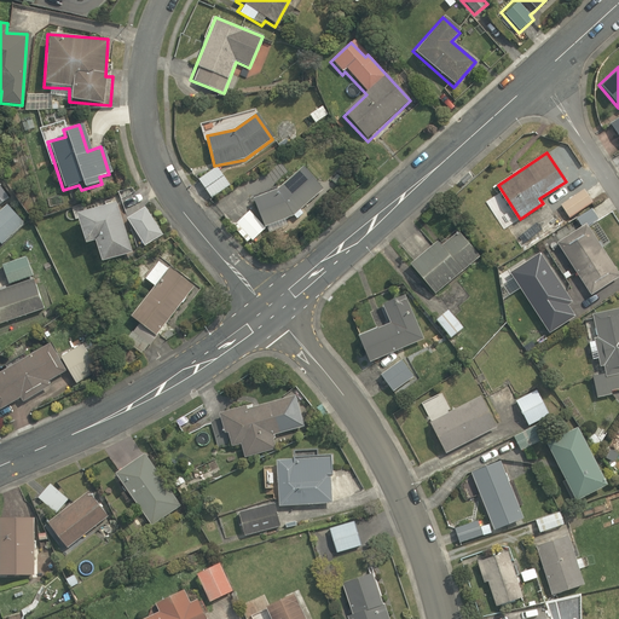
[(217,168),(197,180),(209,200),(229,187),(217,168)]
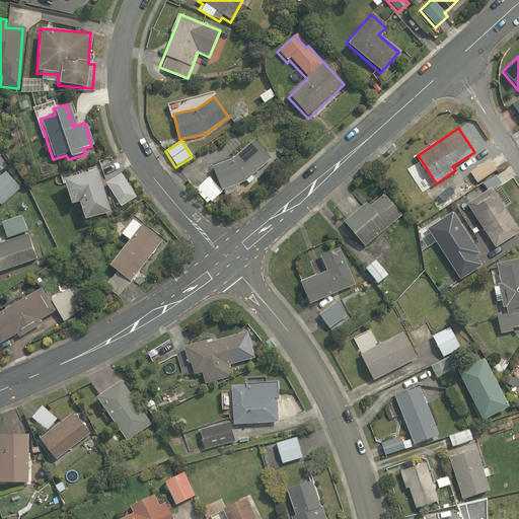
[(252,176),(269,158),(252,141),(235,155),(212,164),(223,191),(244,181),(250,184),(254,179),(252,176)]
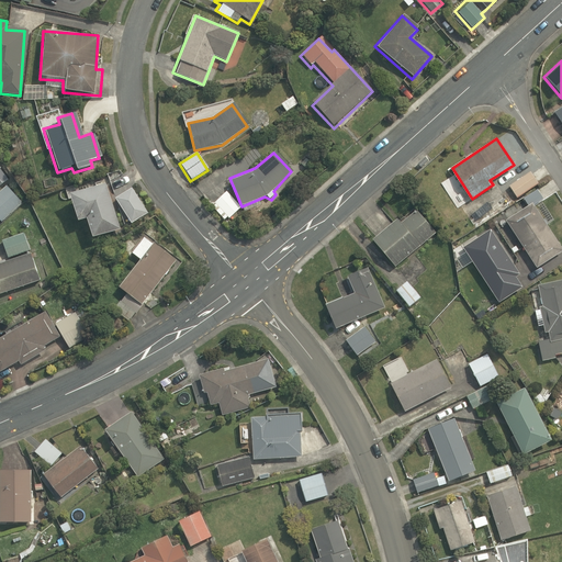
[(530,170),(508,184),(517,198),(539,183),(530,170)]
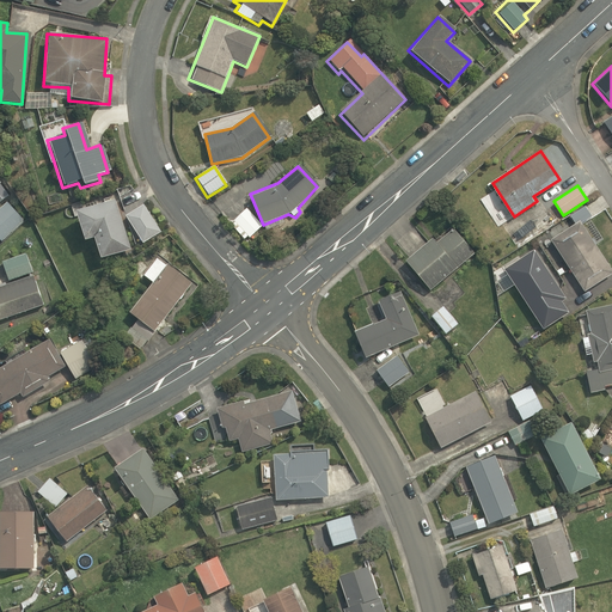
[(0,188),(0,239),(25,221),(0,188)]
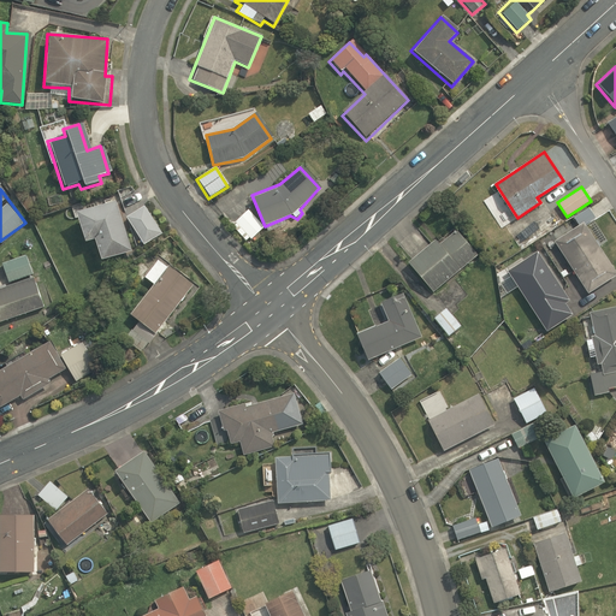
[(130,252),(114,201),(72,215),(82,246),(92,243),(98,262),(130,252)]
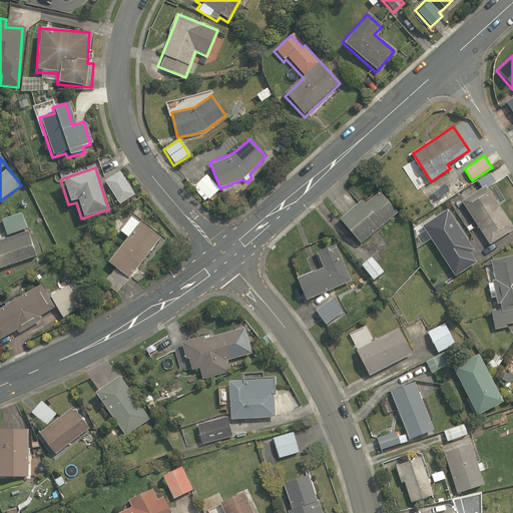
[(119,171),(103,181),(118,205),(134,195),(119,171)]
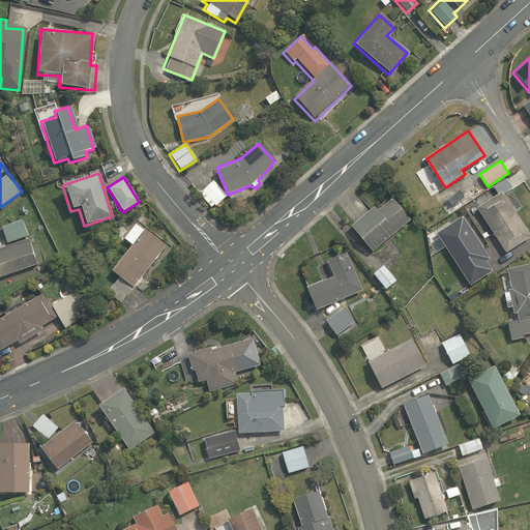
[(226,198),(213,183),(200,196),(211,210),(226,198)]
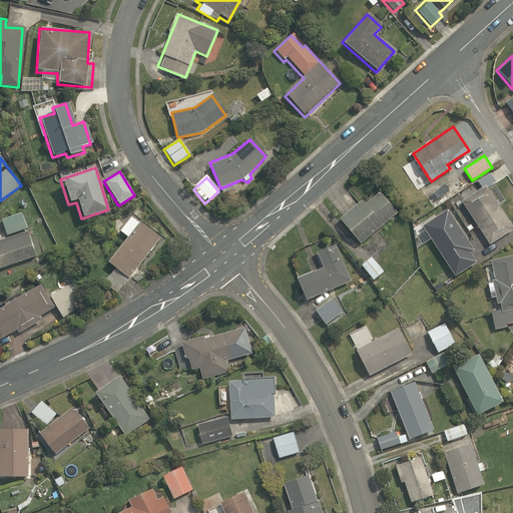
[(512,228),(485,186),(463,200),(491,244),(512,229),(512,228)]
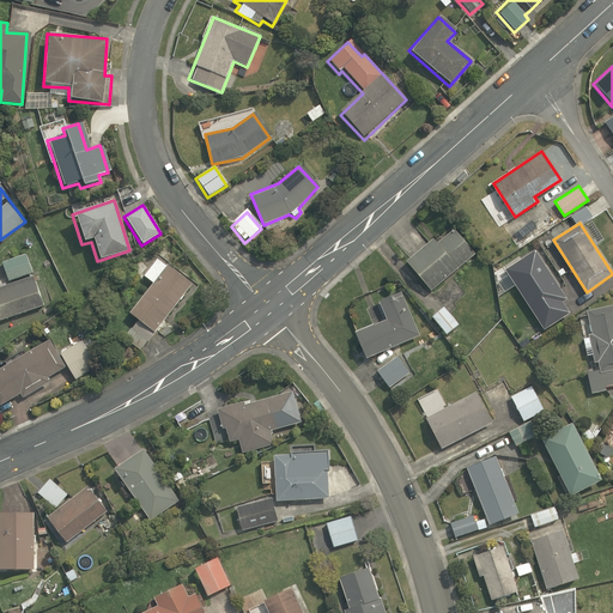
[(408,260),(432,295),(441,289),(438,284),(478,255),(456,225),(408,260)]
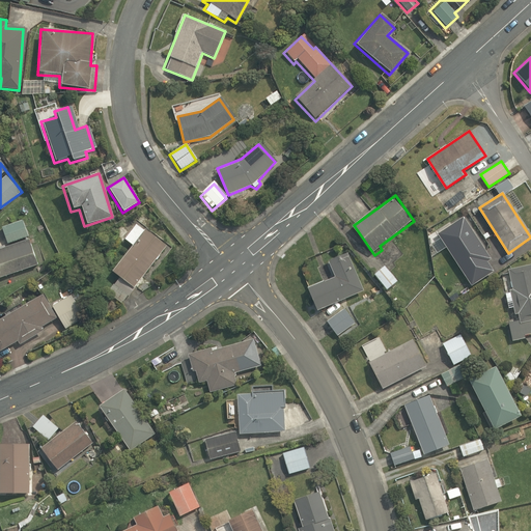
[(490,255),(475,232),(473,233),(463,217),(439,231),(471,284),(495,270),(486,257),(490,255)]
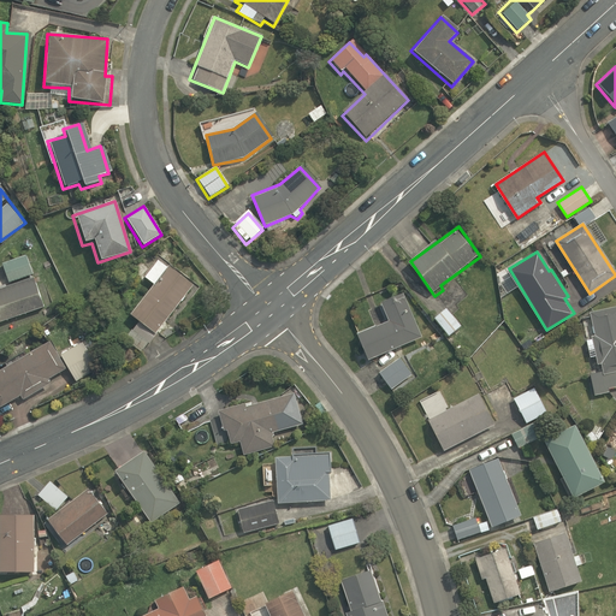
[(24,256),(0,264),(0,265),(7,289),(0,290),(0,323),(41,309),(24,256)]
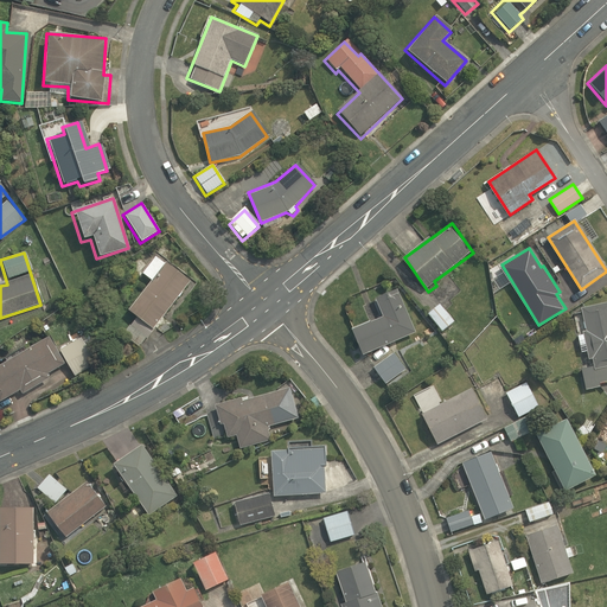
[(189,280),(152,256),(139,276),(148,282),(128,313),(155,331),(189,280)]
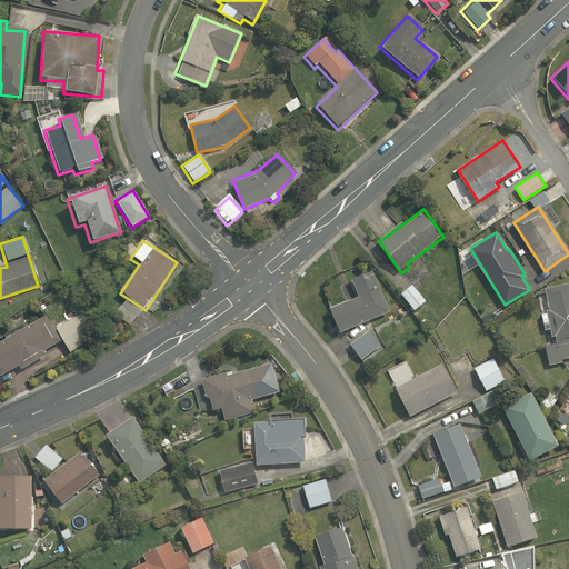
[(329,306),(340,331),(388,310),(370,269),(351,277),(359,293),(329,306)]
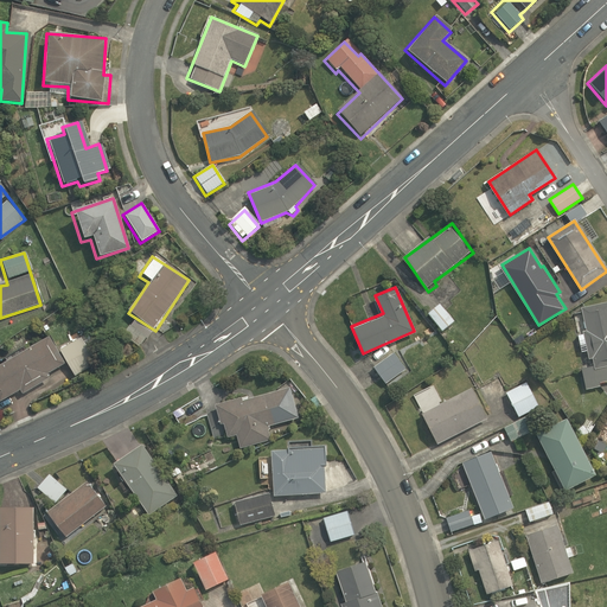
[(453,320),(438,301),(427,311),(443,330),(453,320)]
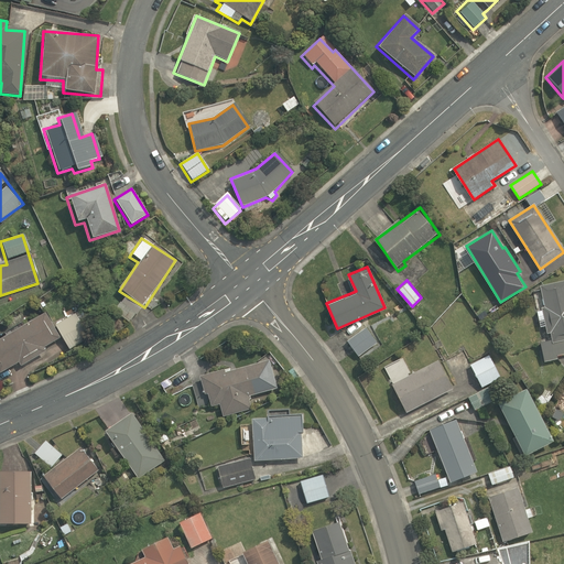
[(563,280),(539,285),(541,297),(534,299),(541,327),(546,326),(550,340),(540,343),(543,361),(563,357),(563,280)]
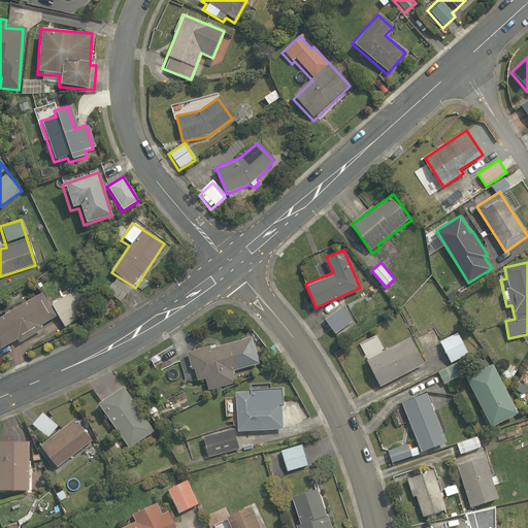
[(40,292),(0,315),(0,350),(15,340),(20,347),(44,331),(41,326),(58,316),(64,327),(81,317),(68,294),(48,305),(40,292)]
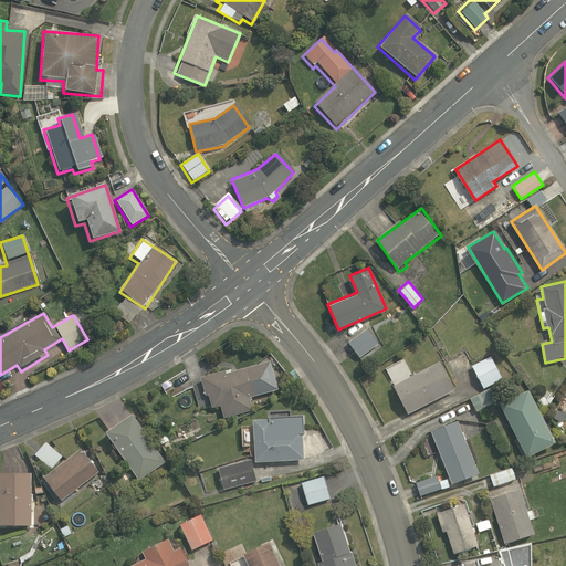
[(367,326),(348,339),(359,356),(378,343),(367,326)]
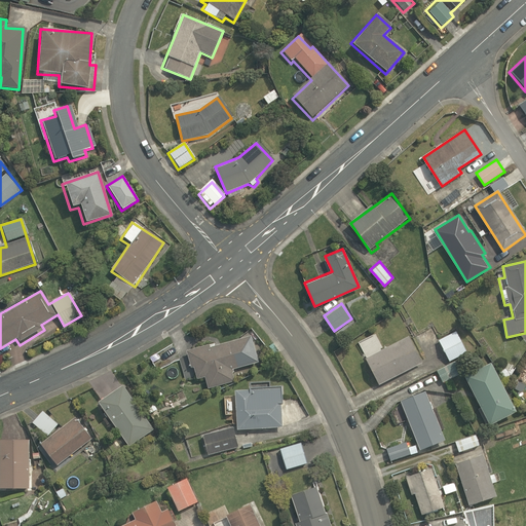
[(454,330),(438,340),(450,362),(467,351),(454,330)]
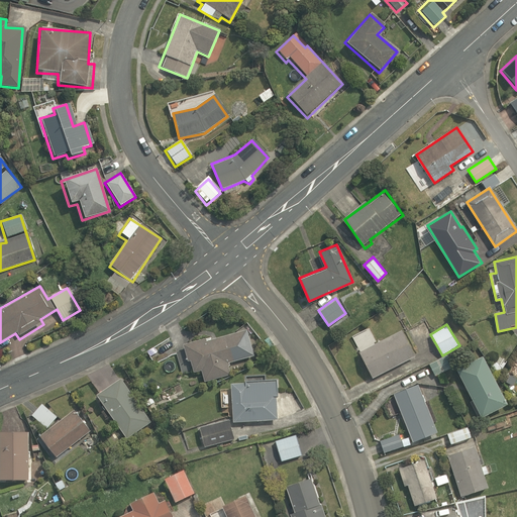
[(352,338),(372,378),(413,356),(399,327),(376,339),(371,328),(352,338)]
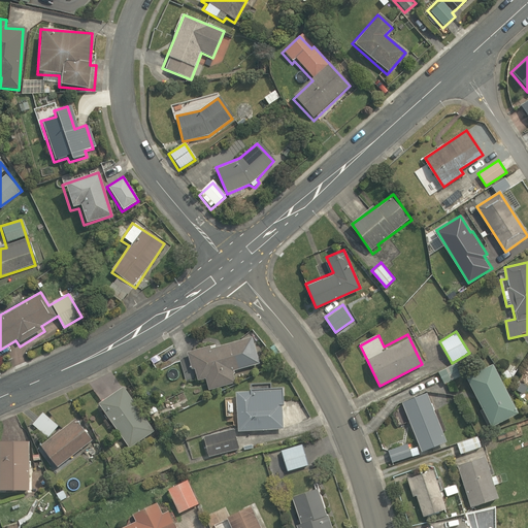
[(209,344),(190,351),(198,381),(205,378),(209,390),(236,383),(233,371),(251,366),(243,339),(210,349),(209,344)]
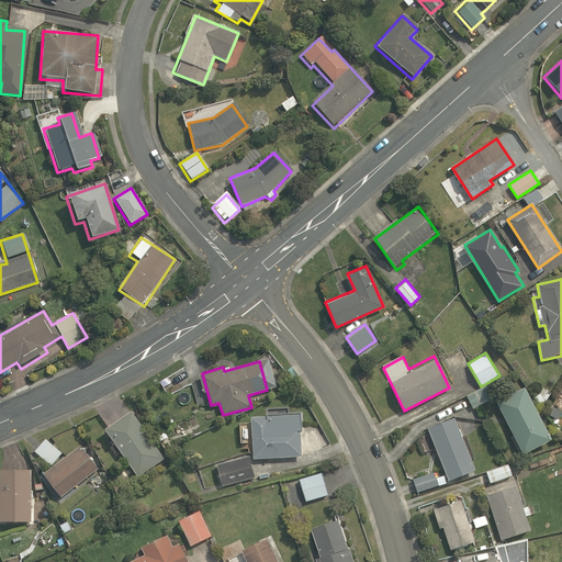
[(524,384),(495,398),(524,453),(552,438),(524,384)]
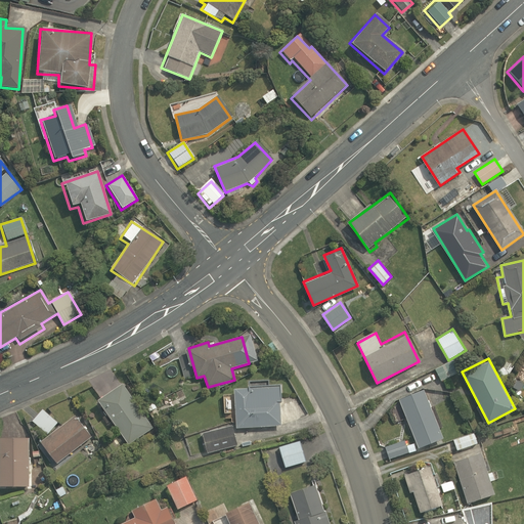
[(123,380),(96,398),(129,447),(156,430),(144,415),(140,418),(131,404),(136,400),(123,380)]
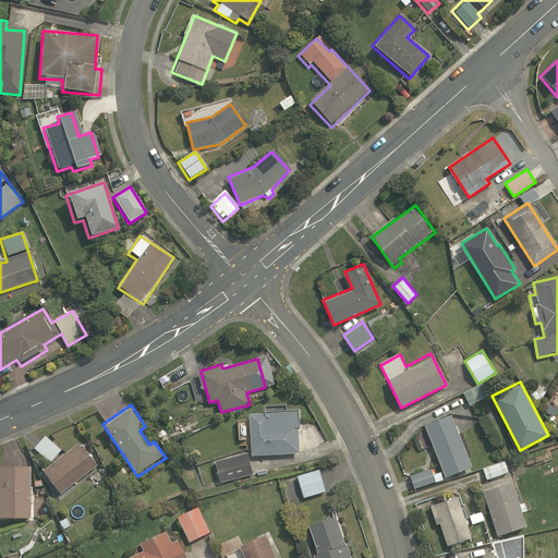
[(300,452),(299,409),(250,410),(250,420),(237,420),(238,440),(251,440),(252,453),(300,452)]
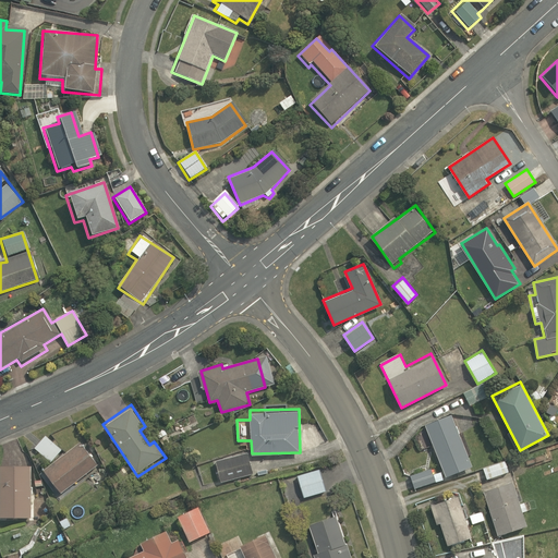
[(474,462),(450,412),(423,424),(447,475),(474,462)]
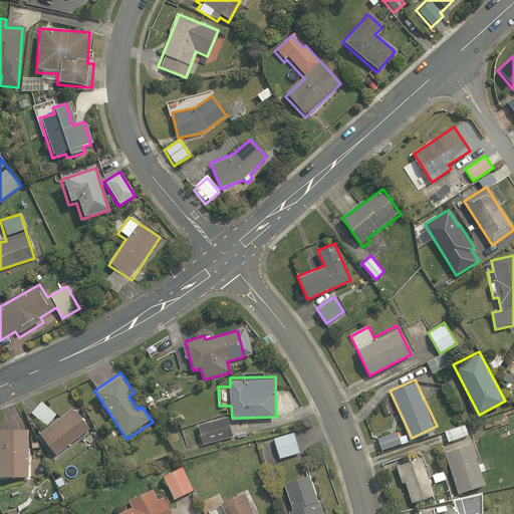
[(38,431),(55,454),(90,428),(73,405),(58,417),(44,399),(30,410),(43,427),(38,431)]
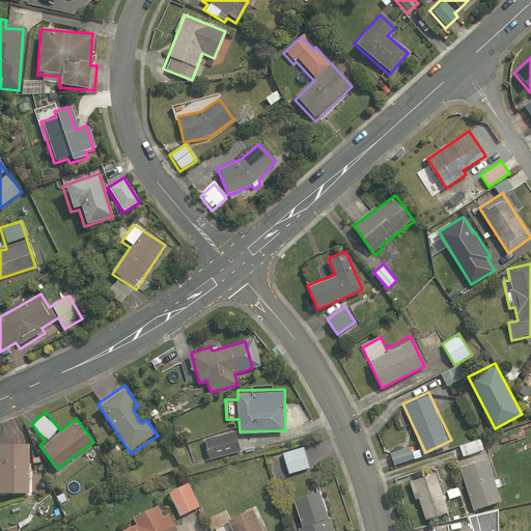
[(235,431),(204,438),(208,458),(240,452),(235,431)]
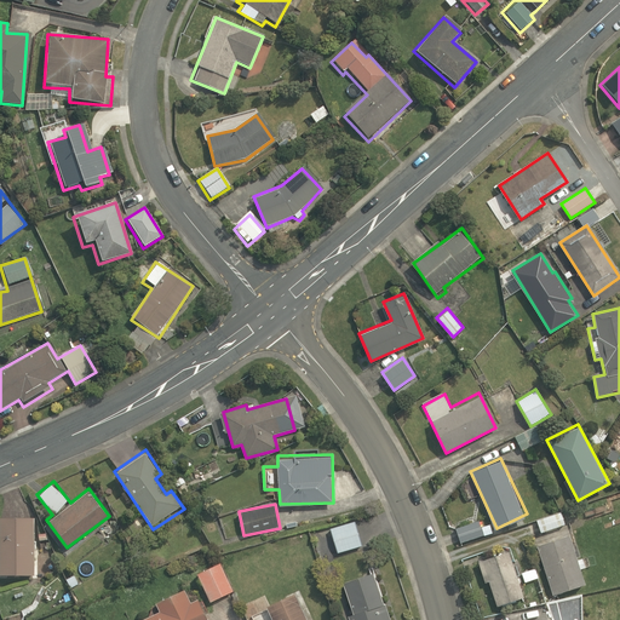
[(563,509),(535,518),(541,533),(568,523),(563,509)]
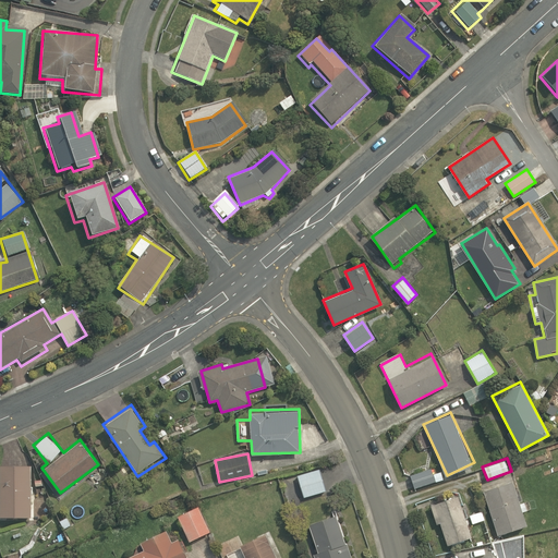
[(34,465),(5,465),(4,519),(33,519),(34,465)]
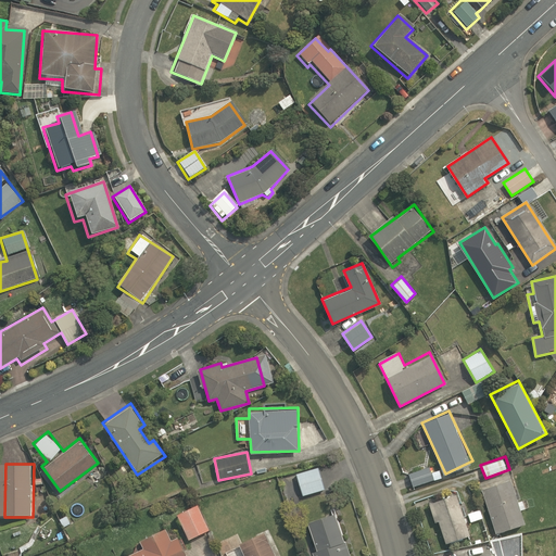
[(408,472),(413,487),(433,480),(428,465),(408,472)]
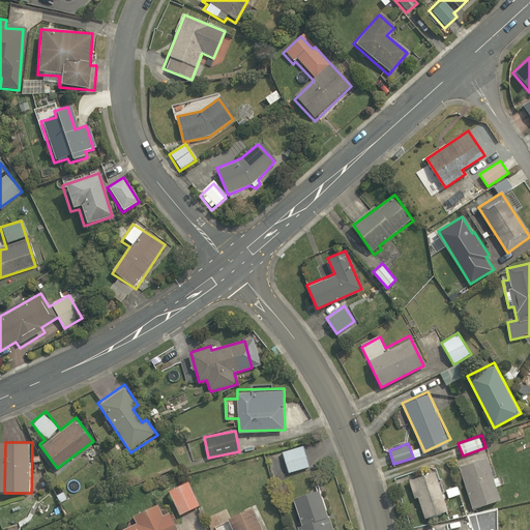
[(303,445),(282,451),(288,473),(310,467),(303,445)]
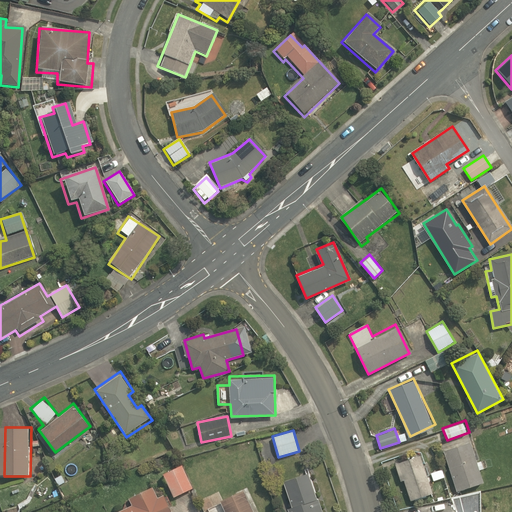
[(482,481),(467,438),(436,449),(442,467),(447,465),(455,490),(482,481)]
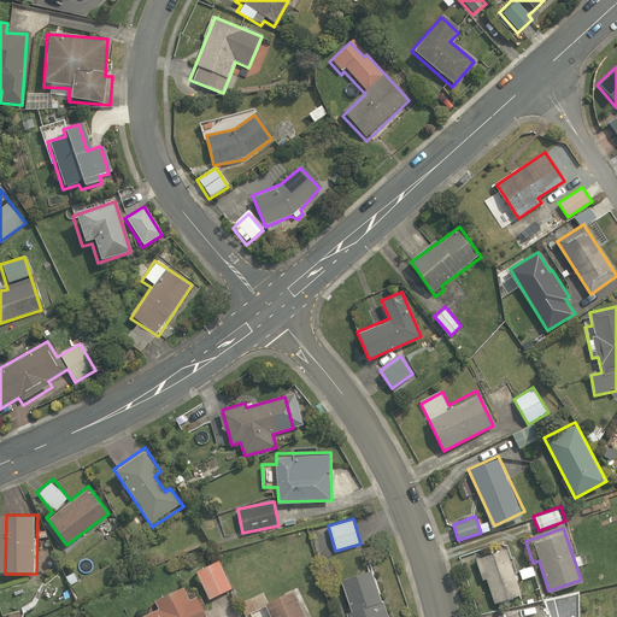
[(522,594),(506,547),(475,558),(483,580),(487,579),(497,604),(522,594)]
